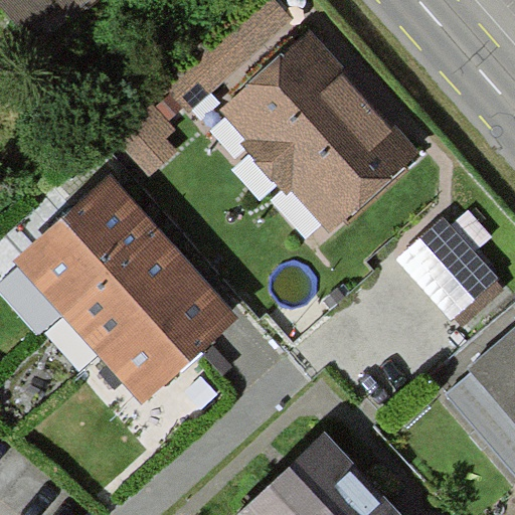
[(107,0),(0,0),(0,25),(9,37),(53,4),(69,27),(107,0)]
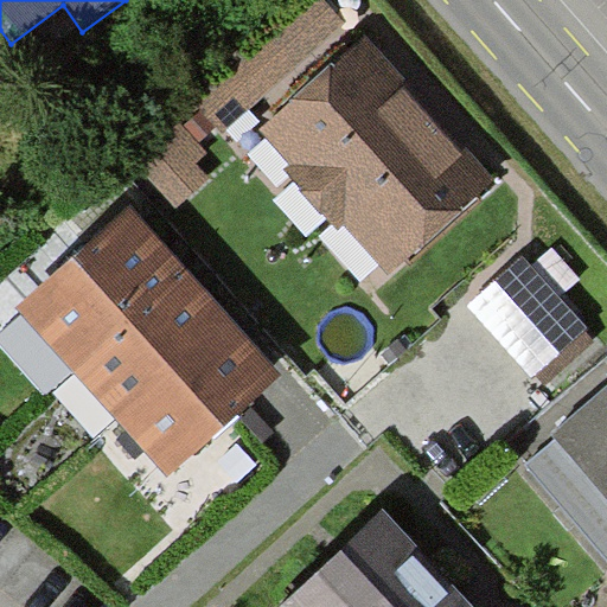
[(237,127),(351,20),(332,0),(331,0),(218,107),(237,127)]
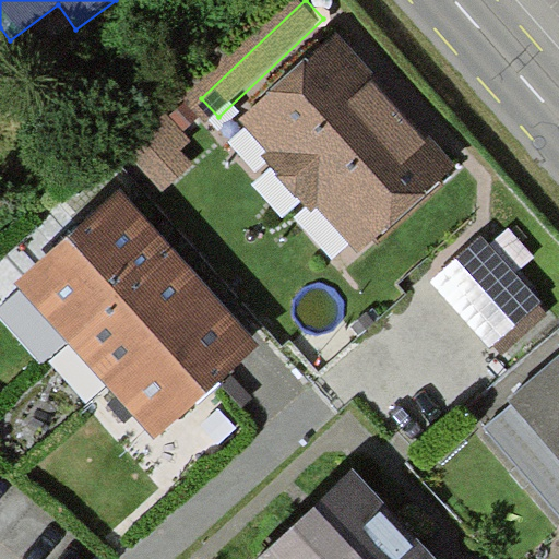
[(361,259),(456,171),(419,131),(381,88),(334,38),(239,126),(361,259)]
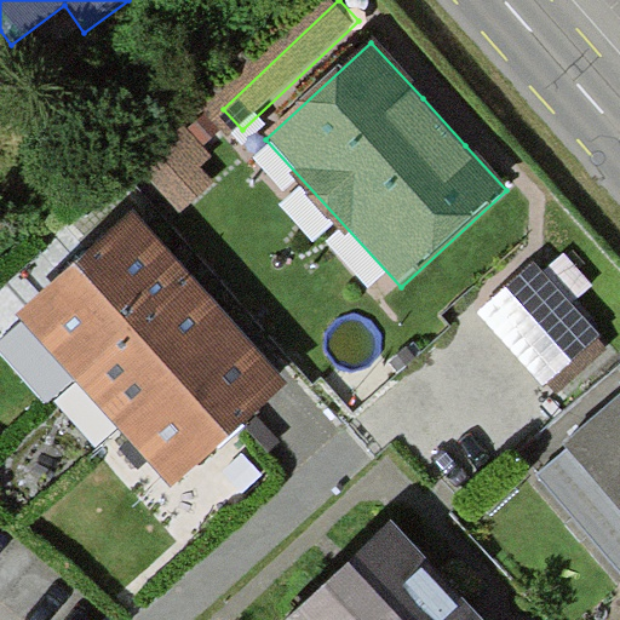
[(156,480),(268,384),(237,349),(214,322),(170,270),(118,211),(6,308),(156,480)]
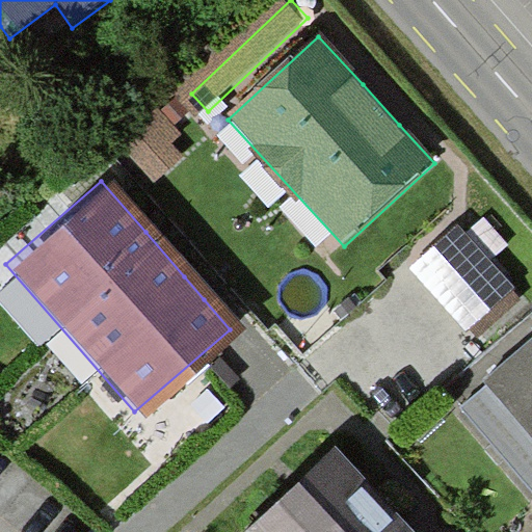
[(461,336),(509,291),(450,228),(402,272),(461,336)]
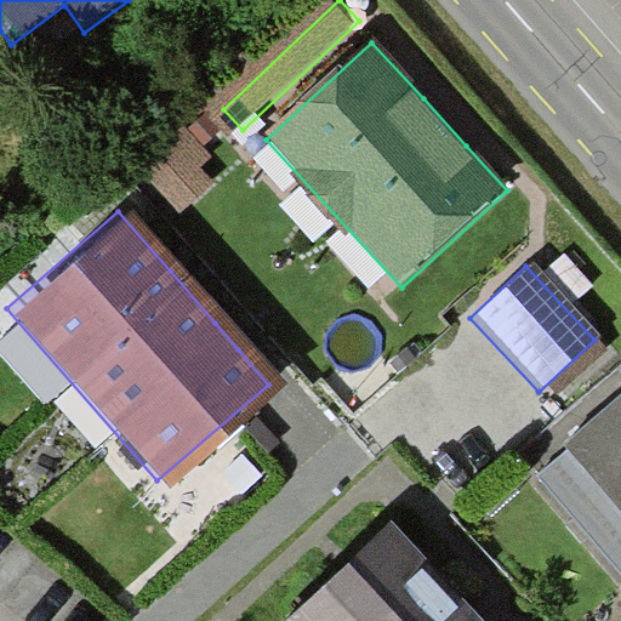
[(620,392),(523,479),(620,591),(620,392)]
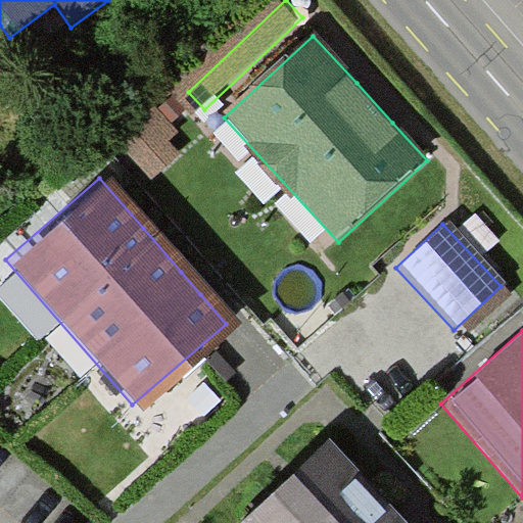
[(393,522),(324,445),(236,522),(393,522)]
